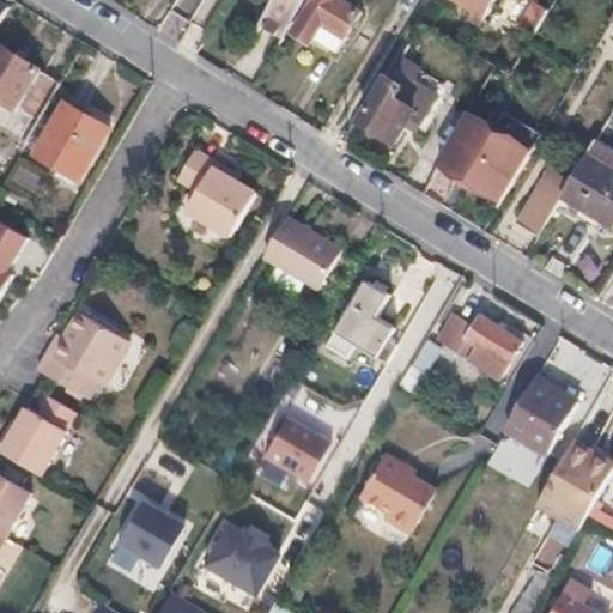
[(272,0),(260,22),(284,36),(305,0),(272,0)]
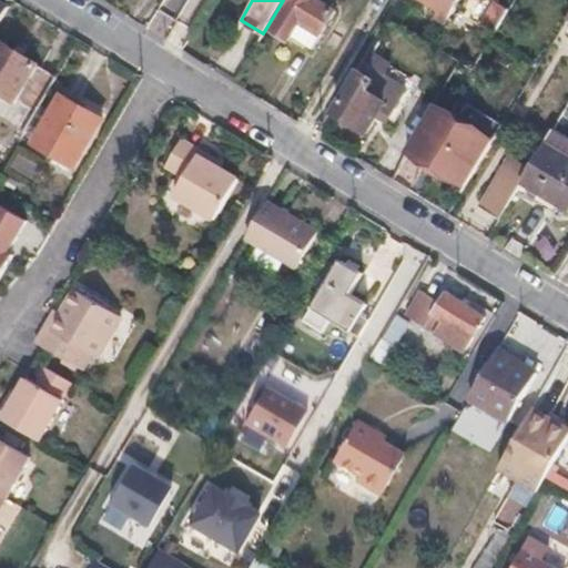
[(317,0),(290,0),(273,30),(290,39),(292,34),(313,48),(335,10),(317,0)]
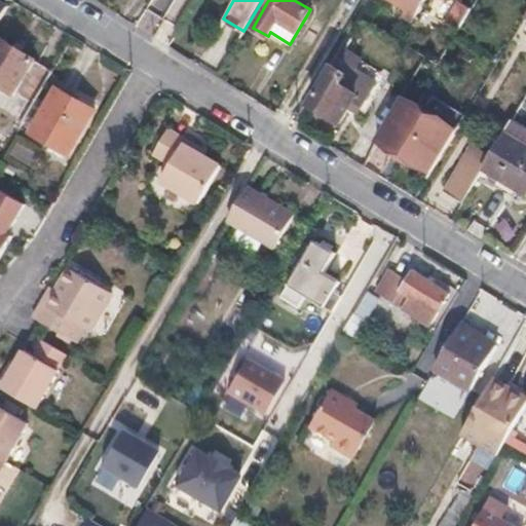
[(392,0),(416,13),(423,0),(392,0)]
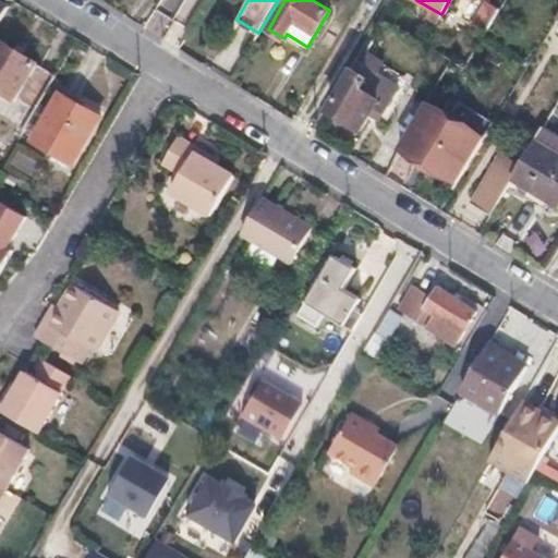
[(499,7),(487,0),(485,0),(471,26),(483,34),(499,7)]
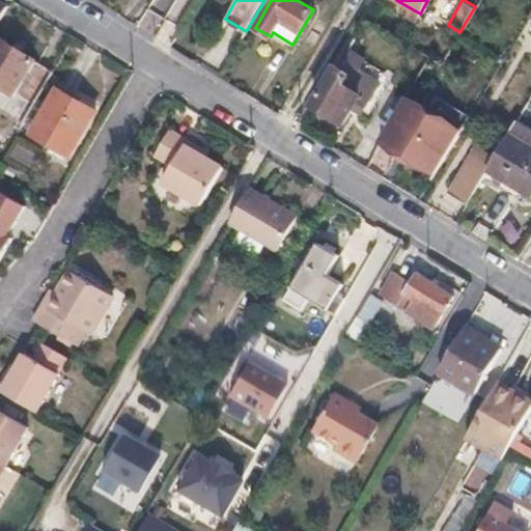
[(0,106),(23,120),(53,71),(0,38),(0,106)]
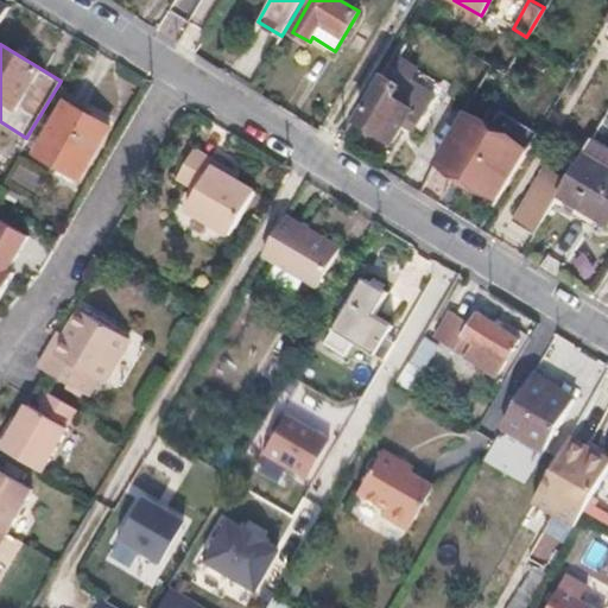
[(397,58),(386,76),(359,121),(392,141),(403,124),(411,108),(422,115),(434,94),(409,80),(415,70),(397,58)]
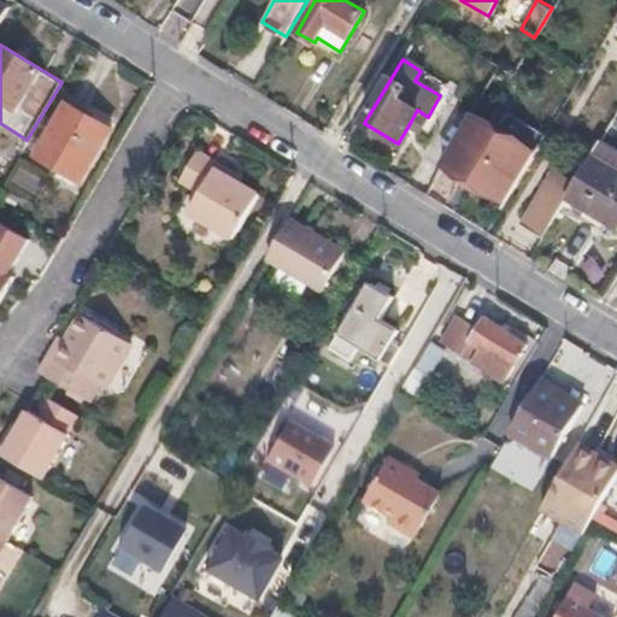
[(111,128),(70,103),(40,156),(82,181),(111,128)]
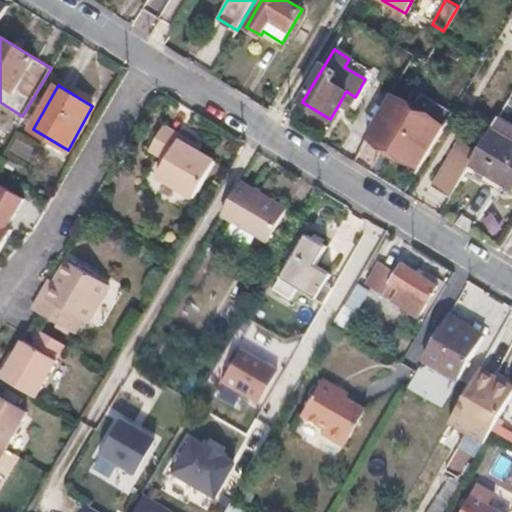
[(355,97),(346,91),(339,104),(348,110),(355,97)]
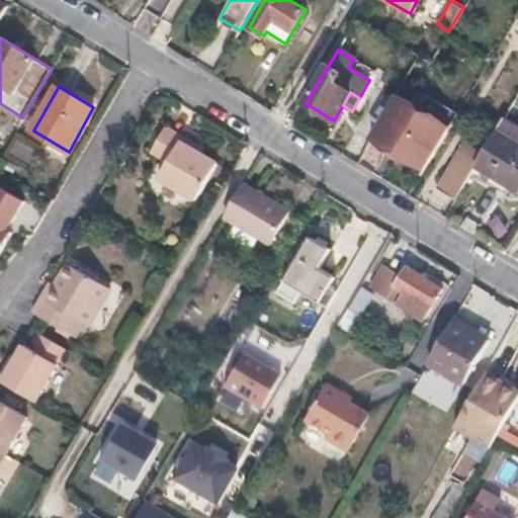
[(425,169),(449,127),(410,104),(395,95),(369,137),(387,147),(425,169)]
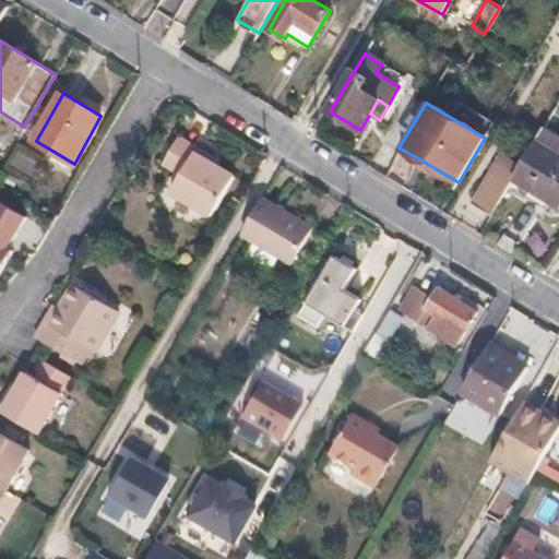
[(442,113),(485,138),(489,131),(447,105),(442,113)]
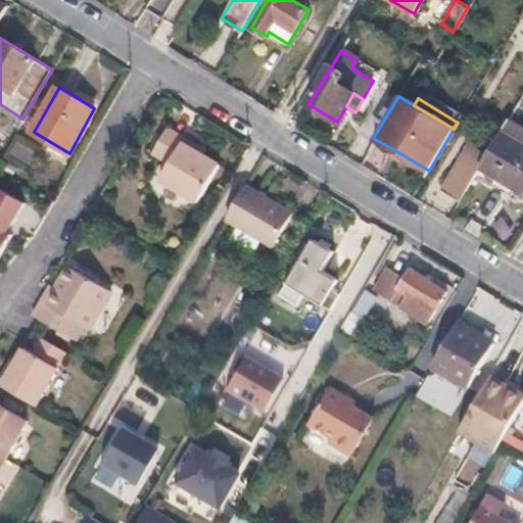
[(0,104),(0,107),(21,121),(22,119),(0,104)]
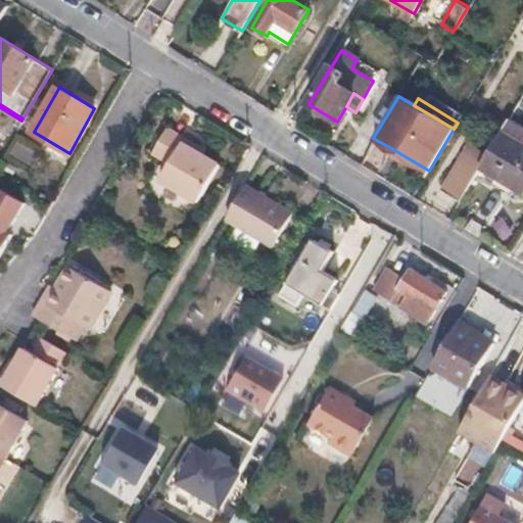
[(522,125),(509,116),(501,130),(522,143),(522,125)]
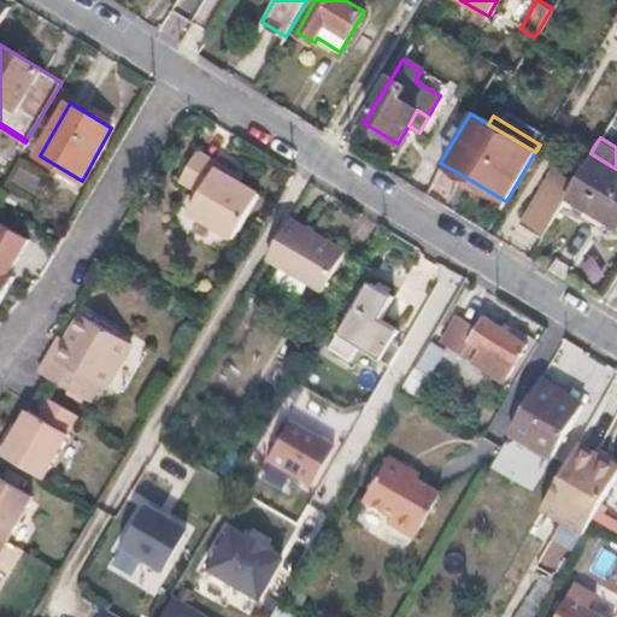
[(177,181),(197,193),(186,211),(229,238),(256,192),(228,176),(233,170),(195,148),(177,181)]
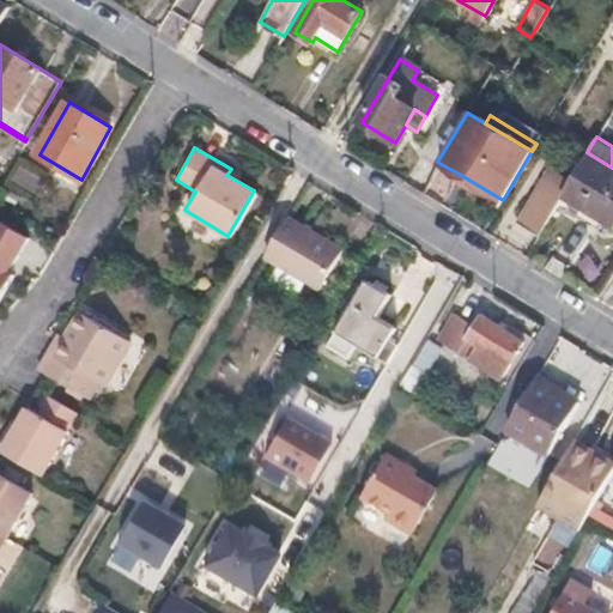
[(612,168),(587,152),(569,183),(562,195),(582,207),(604,220),(612,225),(612,168)]
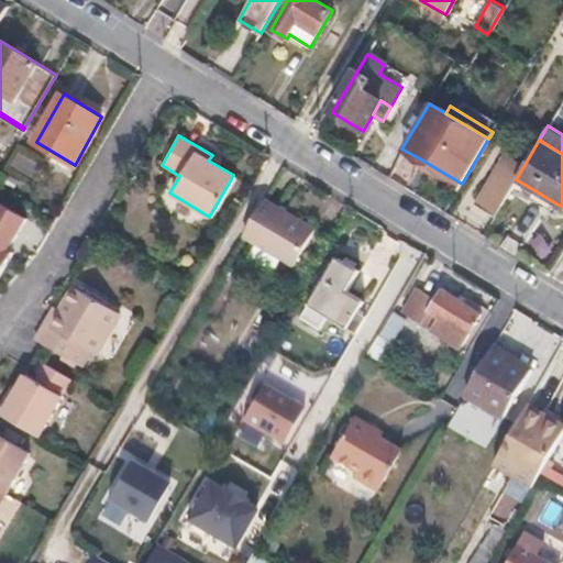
[(522,168),(503,156),(474,205),(494,217),(516,179),(522,168)]
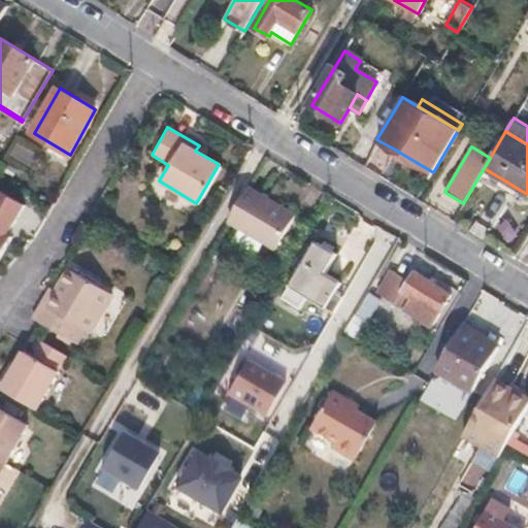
[(430,177),(433,172),(395,150),(392,155),(430,177)]
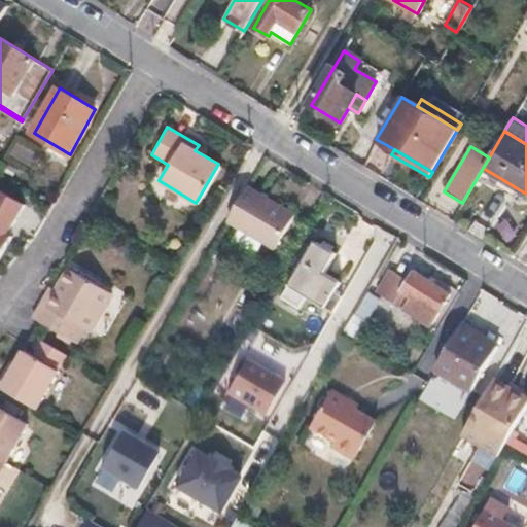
[(500,178),(496,186),(515,198),(519,189),(500,178)]
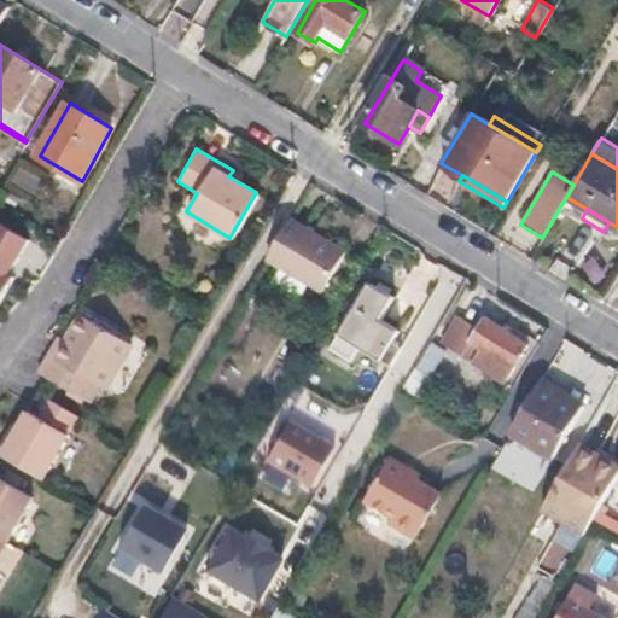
[(345,255),(290,222),(268,261),(324,293),(345,255)]
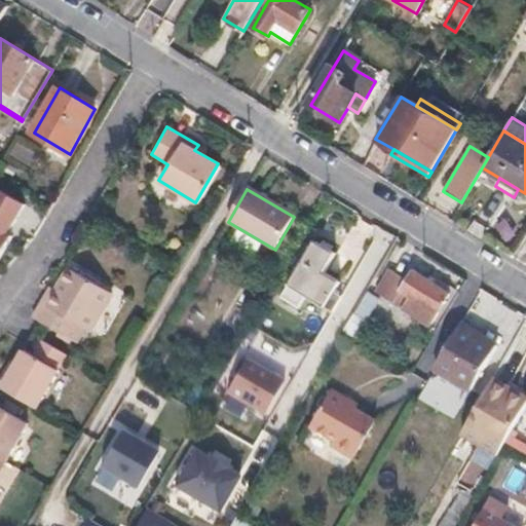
[(25,205),(0,191),(0,258),(12,238),(8,235),(25,205)]
